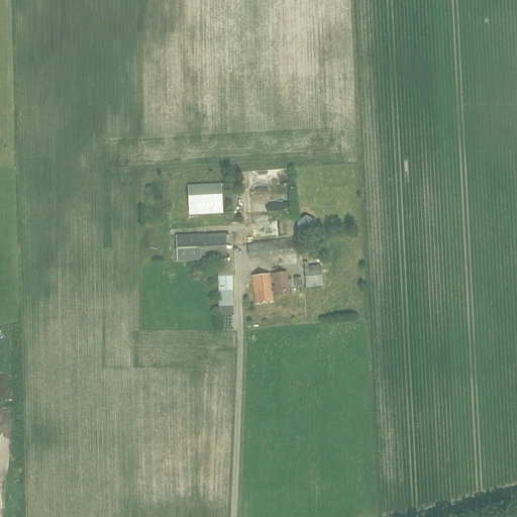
[(248,180),(288,178),(287,164),(241,166),(242,173),(244,173),(244,176),(247,176),(248,180)]
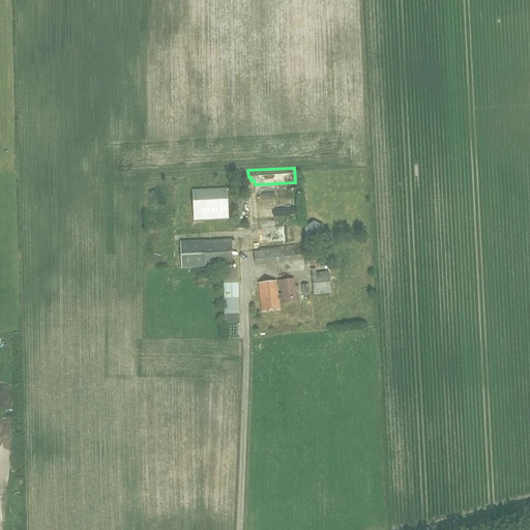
[(193,192),(194,221),(228,219),(226,189),(193,192)]
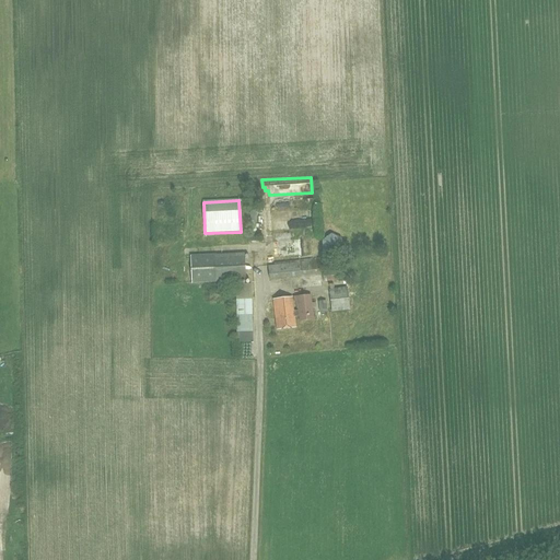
[(280,209),(280,222),(292,222),(292,232),(312,231),(311,208),(280,209)]
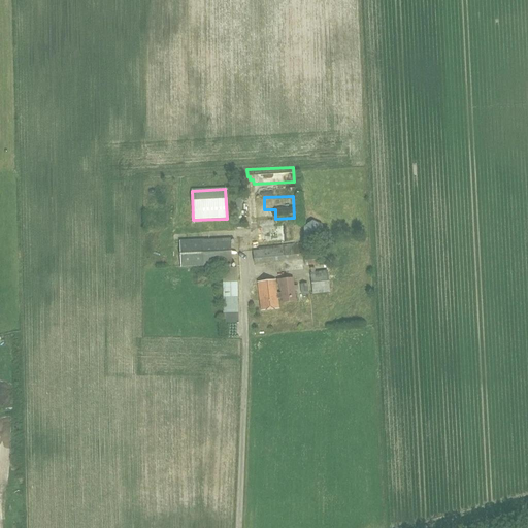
[(321,226),(309,223),(300,228),(301,240),(312,243),(322,236),(321,226)]
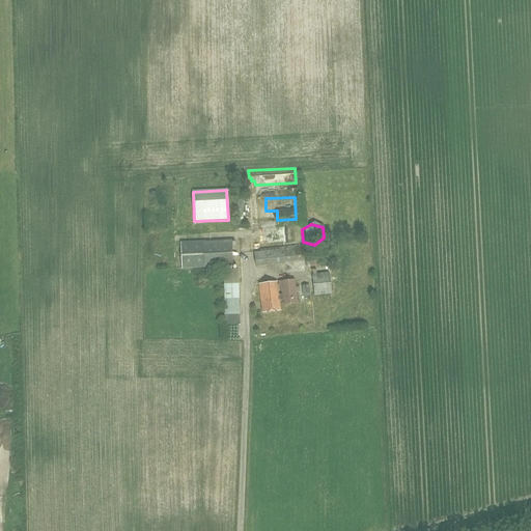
[(231,241),(202,242),(180,243),(182,268),(203,267),(232,266),(231,241)]
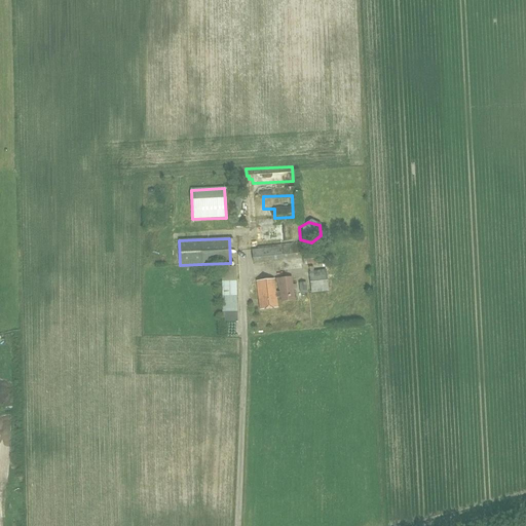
[(280,246),(257,248),(252,249),(253,262),(303,257),(301,245),(280,248),(280,246)]
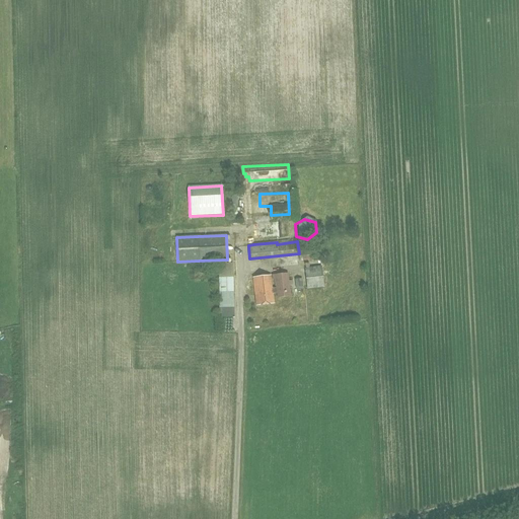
[(299,261),(312,261),(312,251),(299,251),(299,261)]
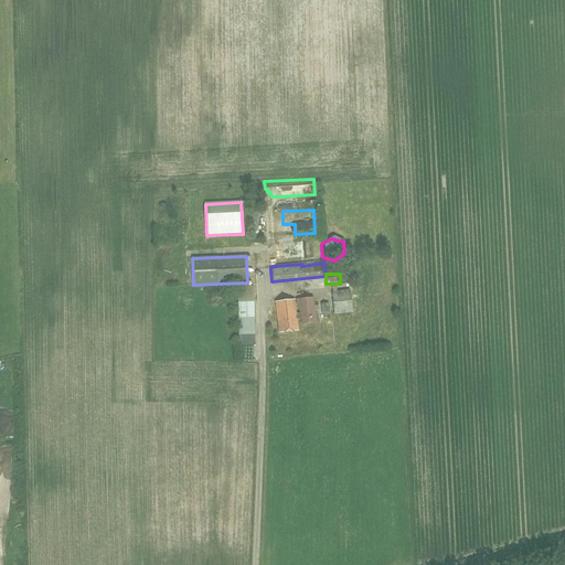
[(332,292),(334,315),(352,312),(350,290),(332,292)]
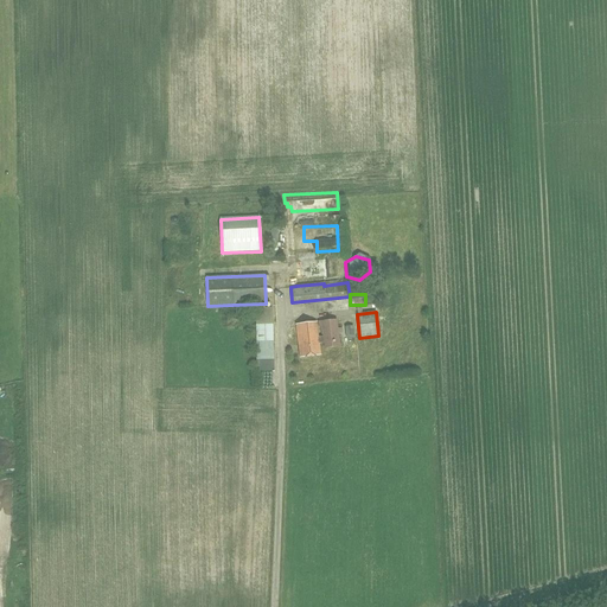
[(323,337),(318,337),(319,344),(324,344),(325,349),(340,347),(338,333),(342,333),(342,328),(338,328),(337,320),(321,321),(323,337)]
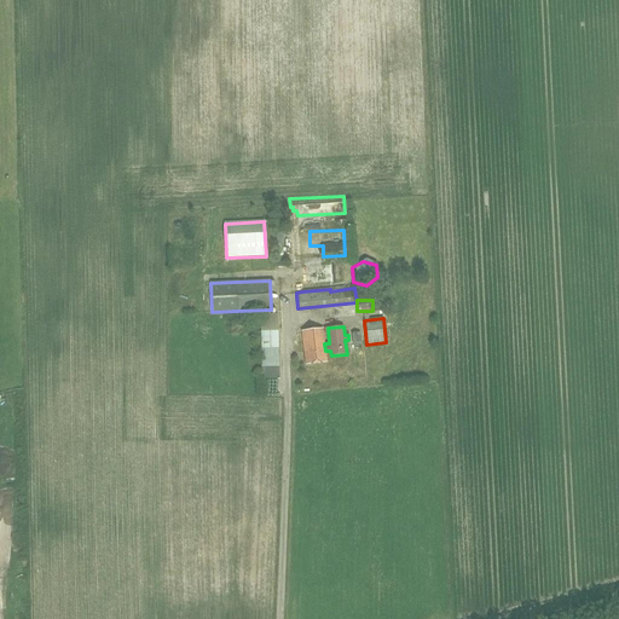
[(325,351),(324,343),(323,329),(302,331),(306,365),(327,363),(325,351)]
